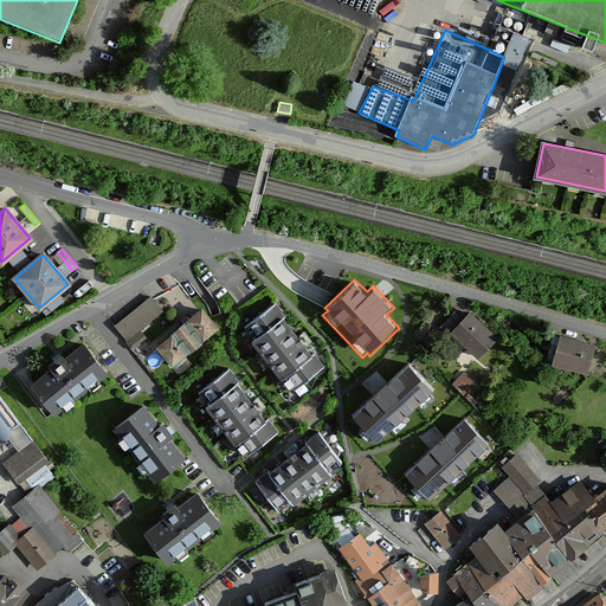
[(152,298),(115,327),(134,350),(148,340),(140,330),(163,313),(152,298)]
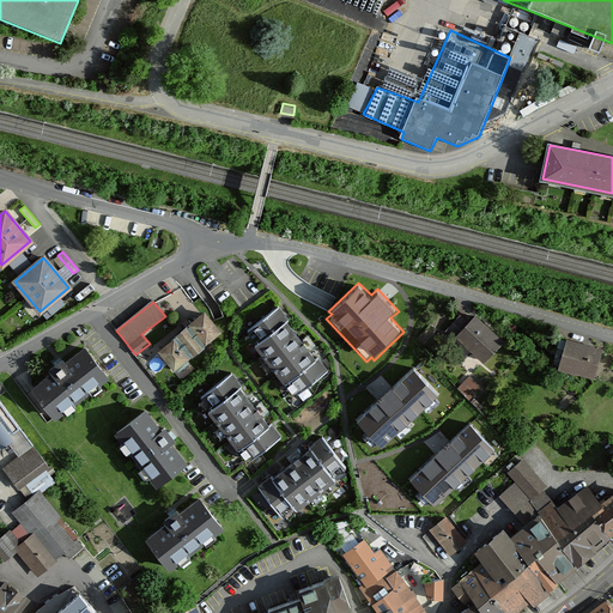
[(319,359),(316,362),(286,323),(289,321),(278,309),(247,333),(258,346),(254,349),(284,387),(291,381),(301,394),(328,372),(319,359)]
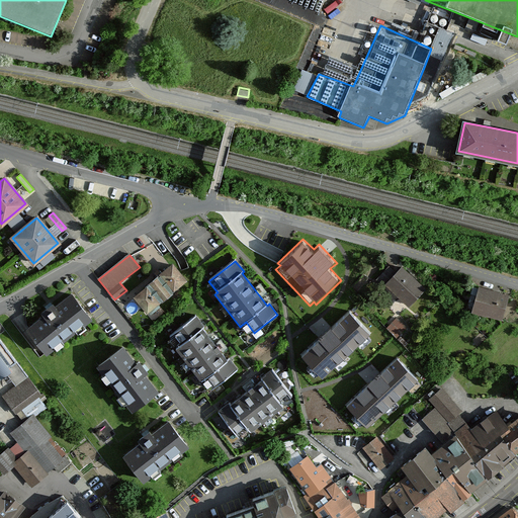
[(134,298),(147,315),(187,282),(173,264),(159,275),(160,277),(134,298)]
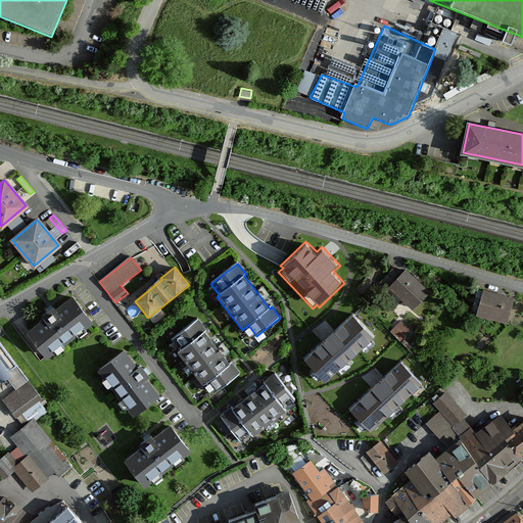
[(408,271),(390,288),(414,312),(431,294),(408,271)]
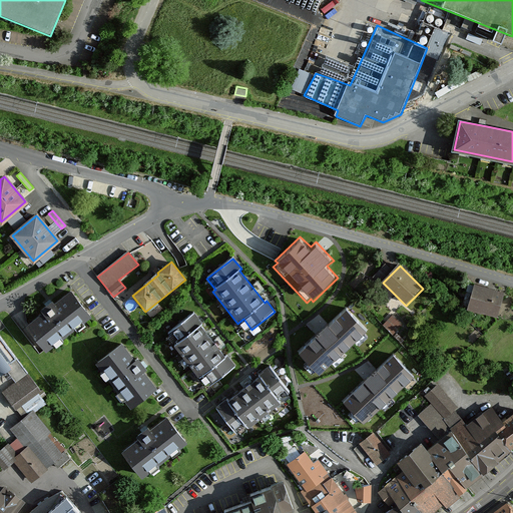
[(502,293),(475,286),(469,306),(496,314),(502,293)]
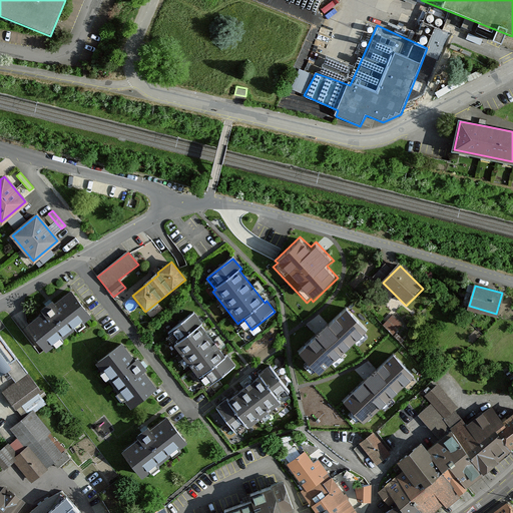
[(28,320),(49,351),(94,317),(74,288),(28,320)]
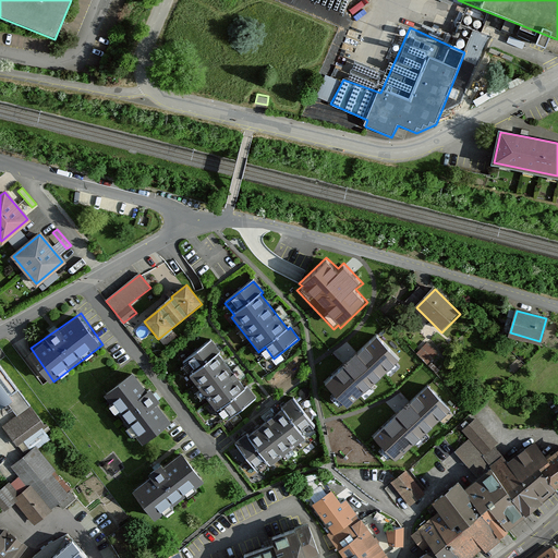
[(377,336),(322,386),(348,413),(402,362),(377,336)]
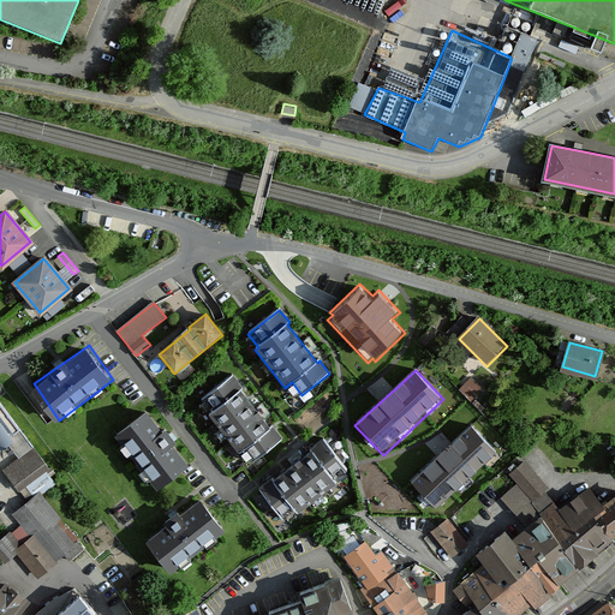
[(473,374),(461,384),(473,396),(484,384),(473,374)]
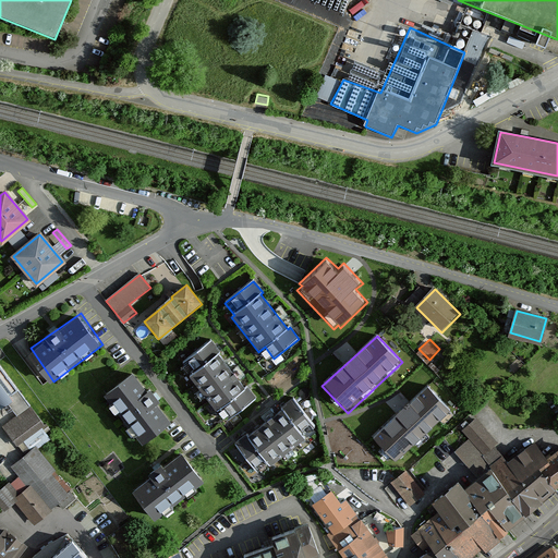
[(210,341),(183,362),(228,422),(256,399),(210,341)]
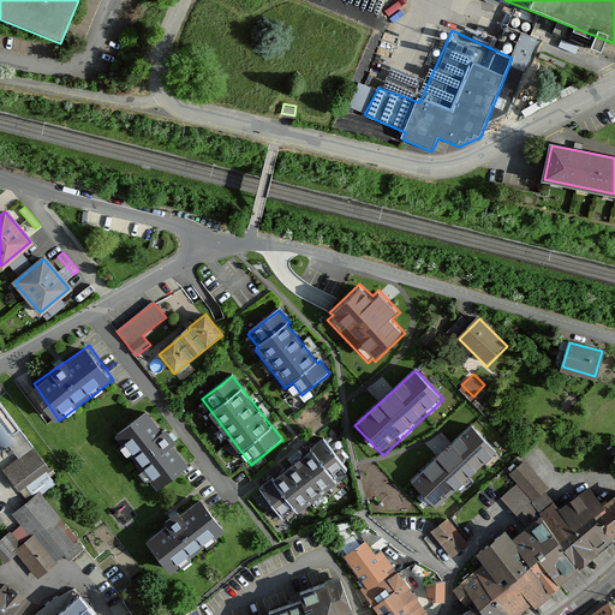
[(0,447),(1,449),(9,445),(13,440),(11,436),(19,429),(0,402),(0,447)]
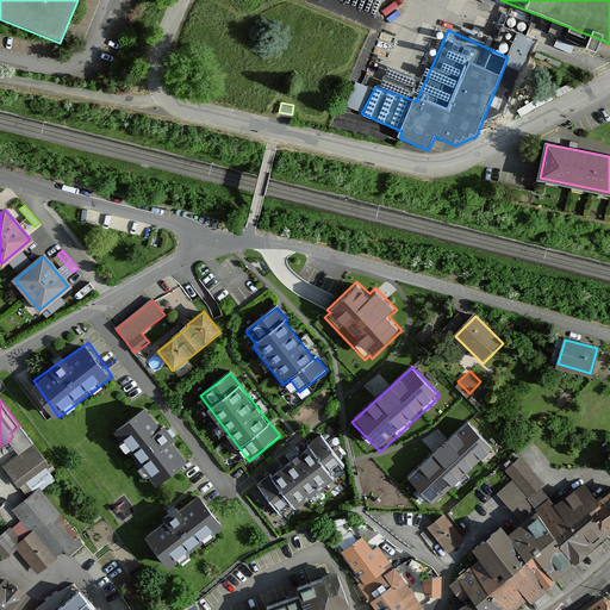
[(148,406),(117,431),(161,486),(191,461),(148,406)]
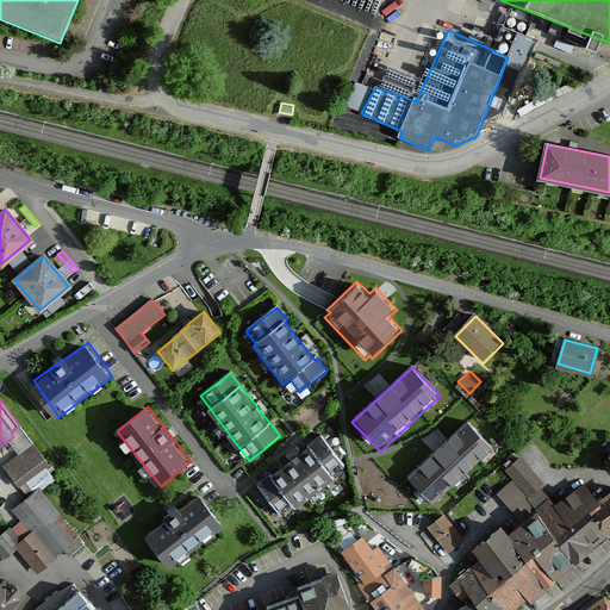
[(470,421),(406,479),(430,506),(495,450),(470,421)]
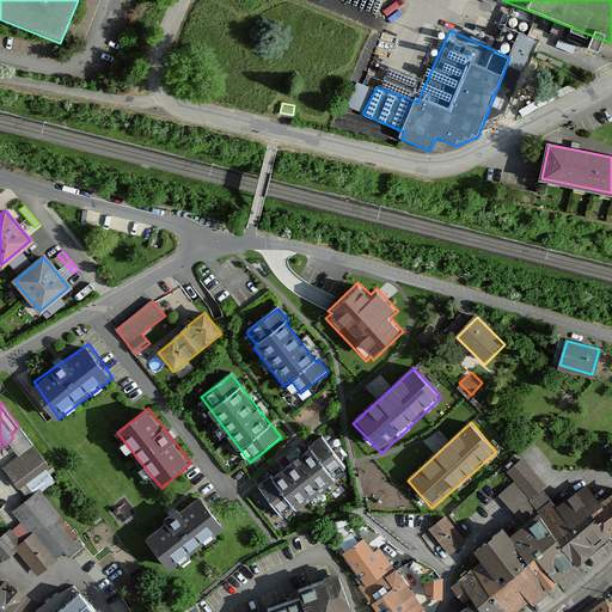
[(34,446),(19,427),(11,434),(13,438),(8,442),(19,457),(34,446)]
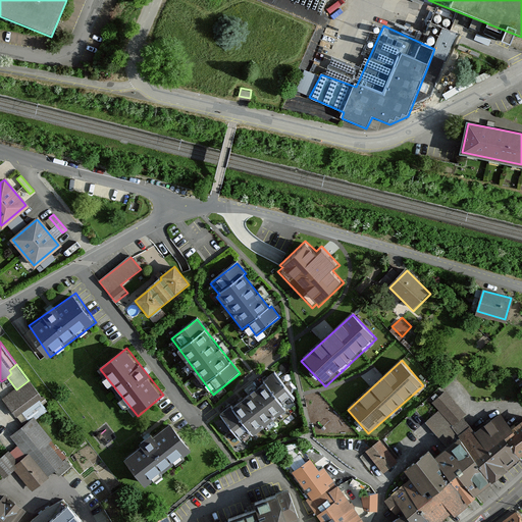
[(273,372),(220,416),(241,442),(295,400),(273,372)]
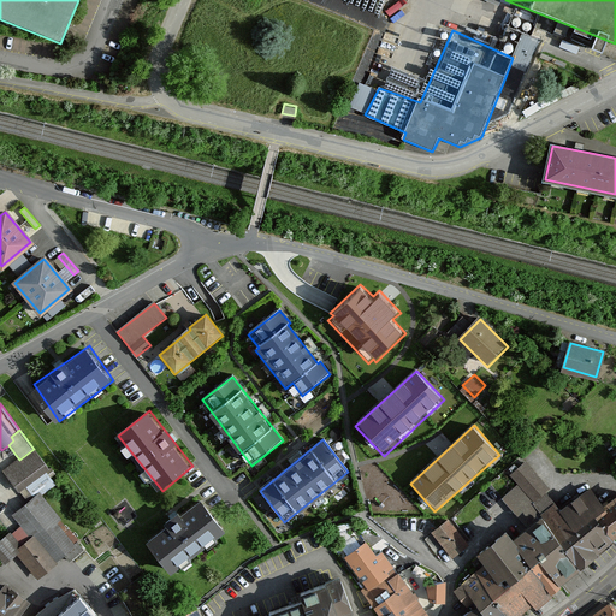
[(29,504),(39,496),(54,484),(46,471),(48,468),(34,449),(19,460),(4,471),(29,504)]
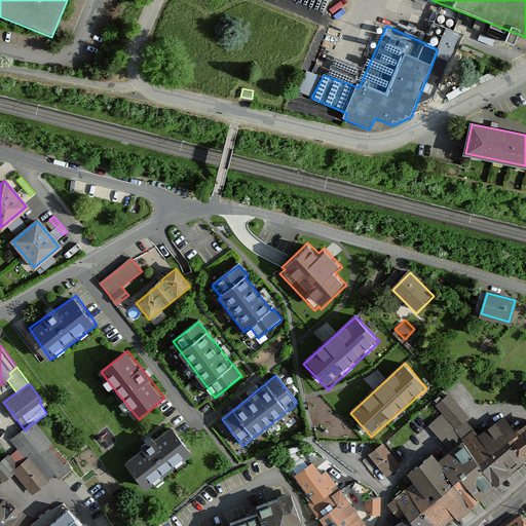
[(467,417),(448,395),(437,405),(443,412),(456,427),(464,420),(467,417)]
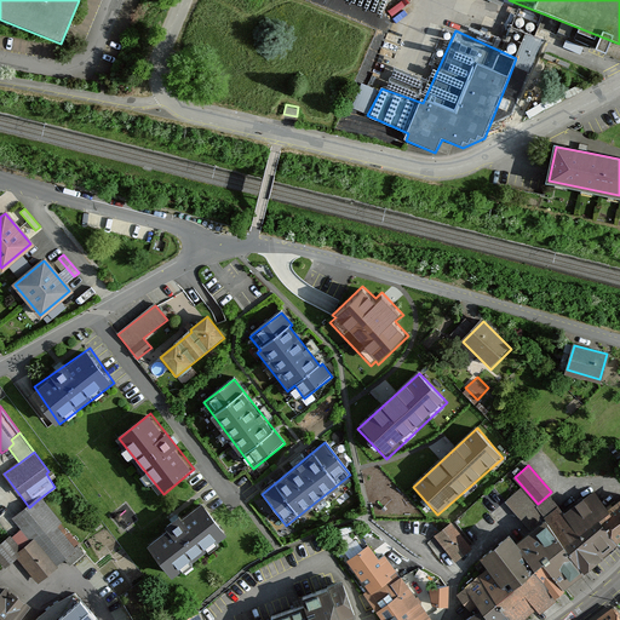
[(538,504),(522,486),(506,500),(535,532),(547,522),(546,520),(560,509),(547,495),(538,504)]
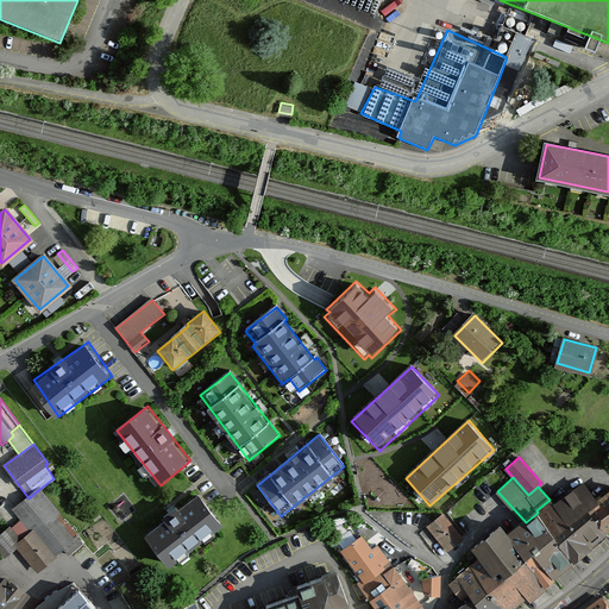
[(538,513),(575,562),(607,534),(590,515),(602,507),(597,502),(583,484),(556,506),(550,500),(537,510),(538,513)]
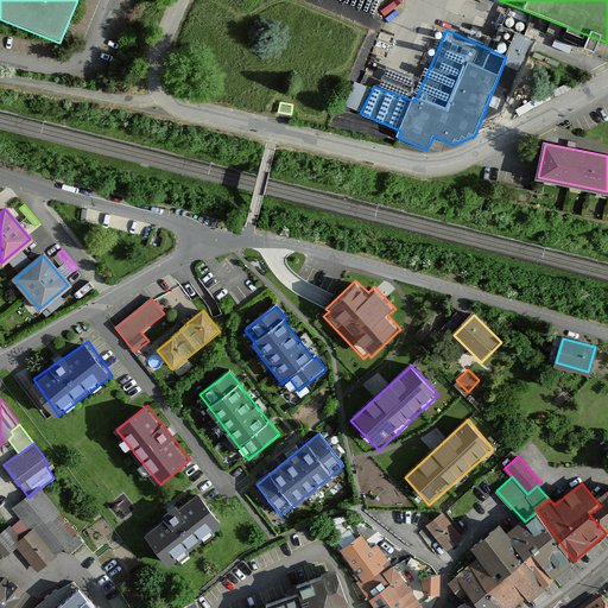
[(24,543),(19,548),(39,574),(65,552),(70,557),(86,545),(38,489),(29,498),(16,508),(36,532),(24,543)]
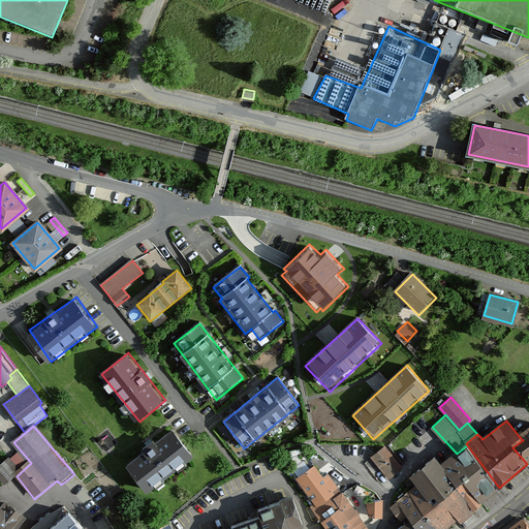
[(175,428),(128,465),(150,493),(197,457),(175,428)]
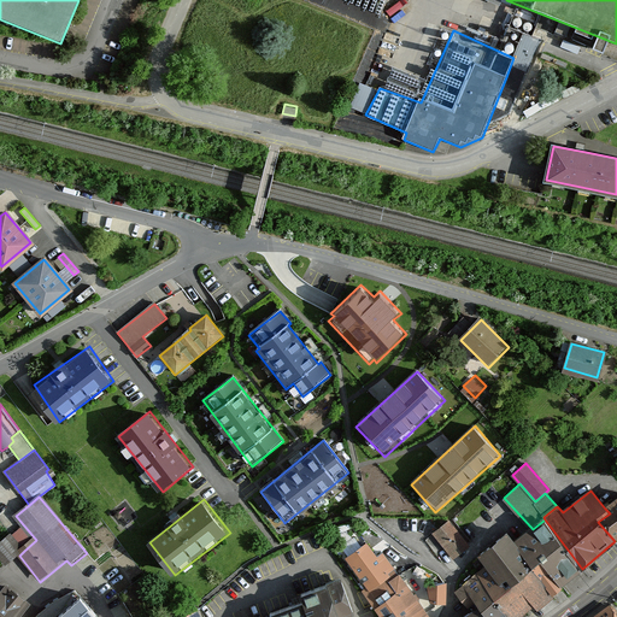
[(598,522),(615,541),(616,539),(616,499),(605,509),(610,513),(598,522)]
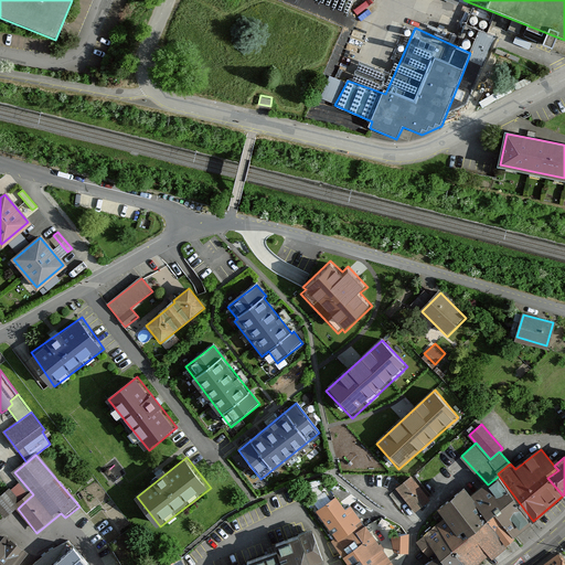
[(424,564),(472,564),(502,540),(505,543),(533,521),(499,476),(488,484),(471,498),(464,488),(440,507),(447,516),(419,541),(434,558),(424,564)]
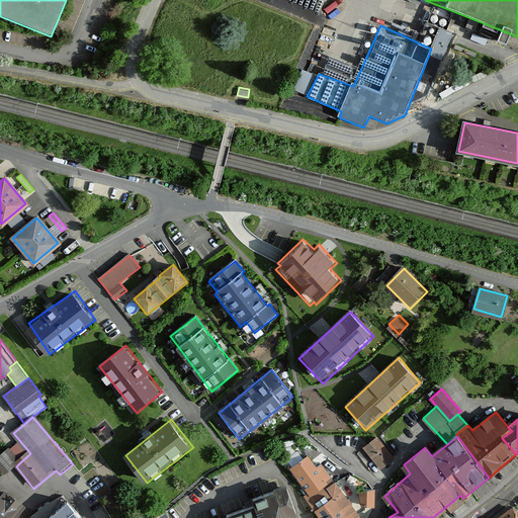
[(364,447),(380,467),(393,458),(376,438),(364,447)]
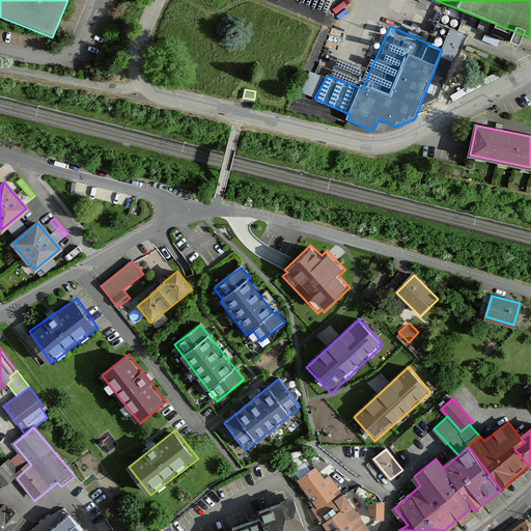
[(9,459),(0,467),(0,480),(5,487),(17,478),(21,474),(9,459)]
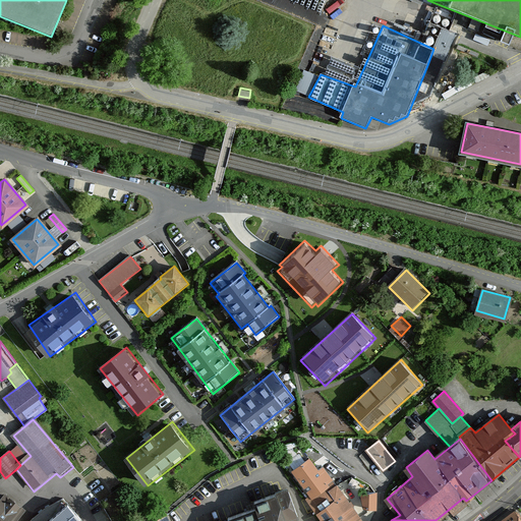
[(309,458),(293,470),(312,497),(327,487),(329,490),(336,485),(332,479),(332,478),(323,466),(317,470),(309,458)]
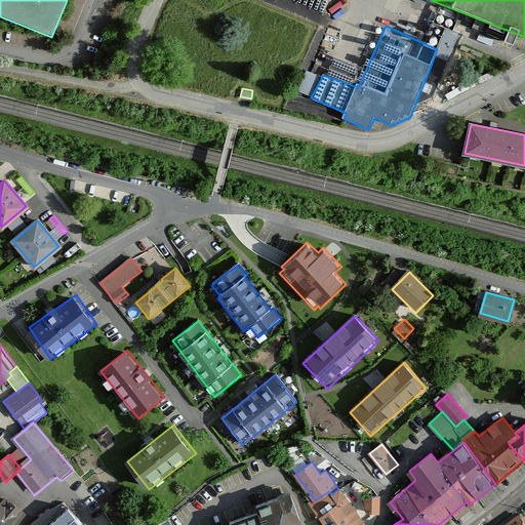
[(364,524),(355,511),(356,509),(354,506),(352,507),(339,489),(338,489),(331,494),(329,491),(315,500),(311,503),(316,510),(315,511),(324,524),(364,524)]
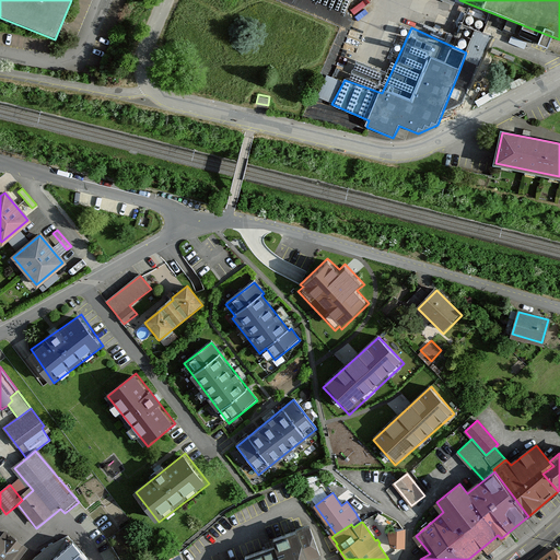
[(307,559),(319,555),(310,528),(298,533),(296,531),(272,539),(275,546),(245,557),(246,559),(307,559)]
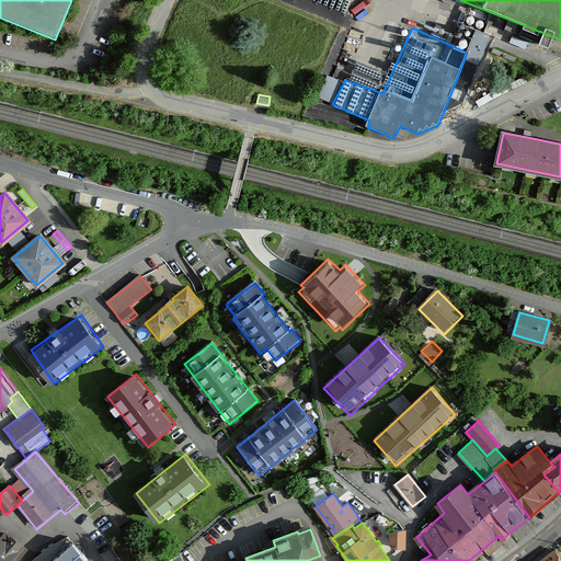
[(403,529),(388,531),(391,547),(403,548),(403,529)]
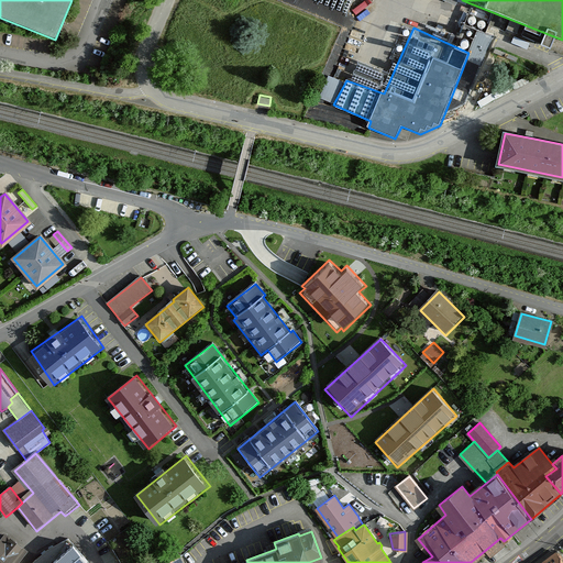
[(0,562),(11,562),(24,550),(6,536),(0,540),(0,562)]
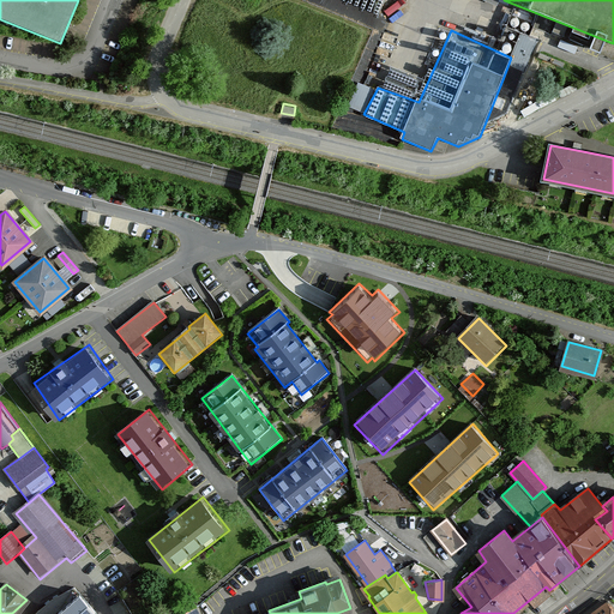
[(52,600),(34,613),(94,613),(95,612),(73,588),(52,600)]
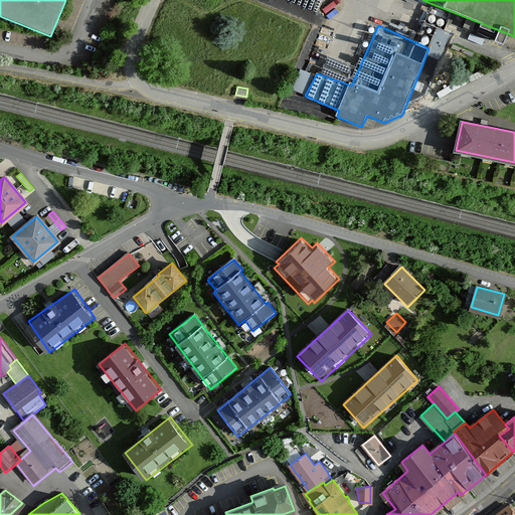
[(143,514),(146,514),(139,504),(133,507),(137,514),(143,514)]
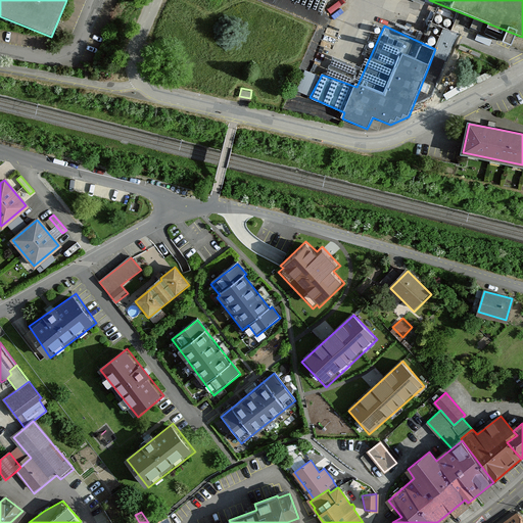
[(518,512),(502,522),(522,522),(522,521),(522,520),(522,517),(518,512)]
